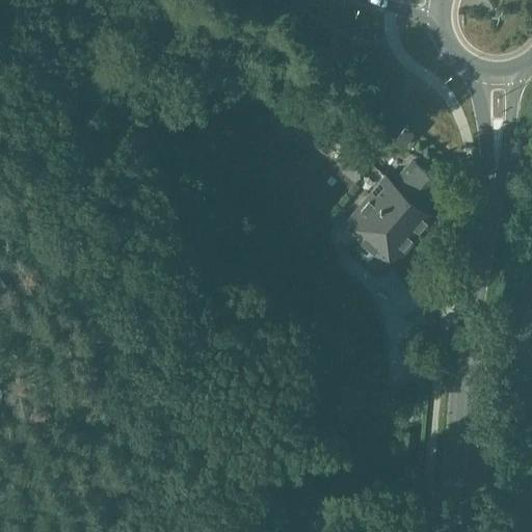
[(406,130),(403,134),(396,142),(403,150),(415,136),(406,130)]
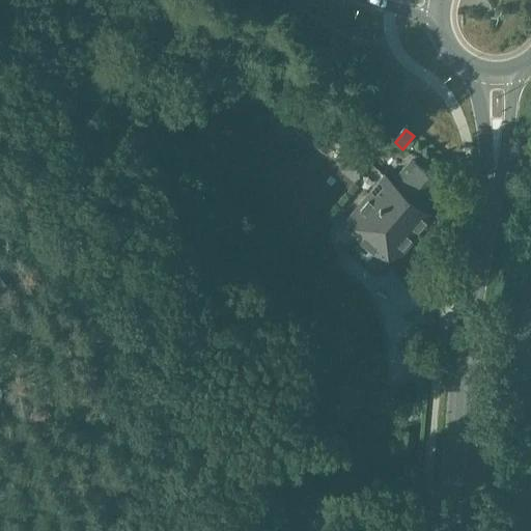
[(354,165),(350,162),(340,172),(355,185),(372,165),(363,157),(354,165)]
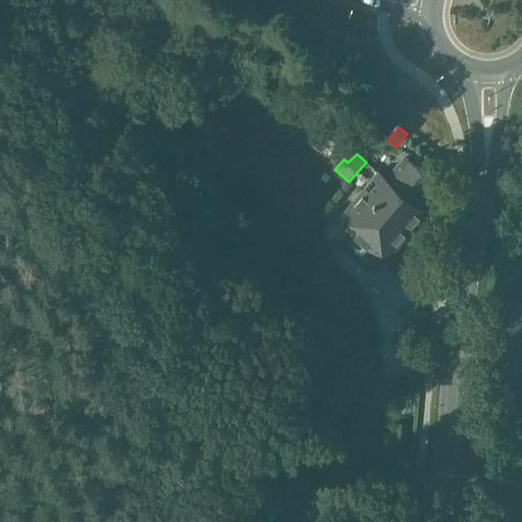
[(379,174),(338,222),(353,233),(349,238),(382,267),(427,215),(418,207),(436,186),(407,159),(387,181),(379,174)]
